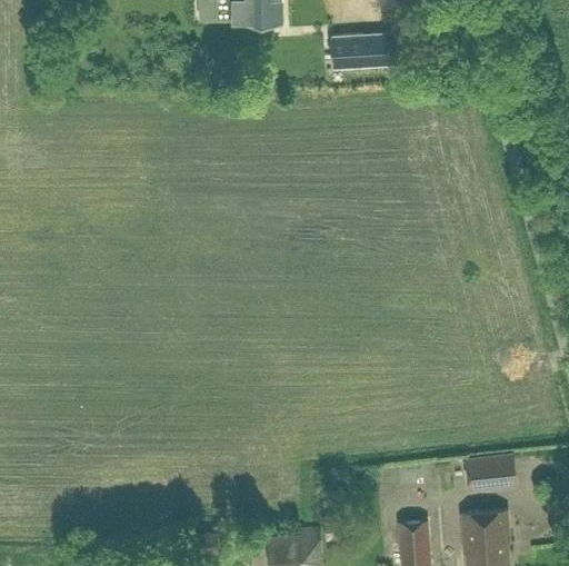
[(245,23),(281,23),(283,23),(283,21),(282,21),(282,0),(215,0),(216,19),(242,19),(242,21),(242,23),(245,23)]
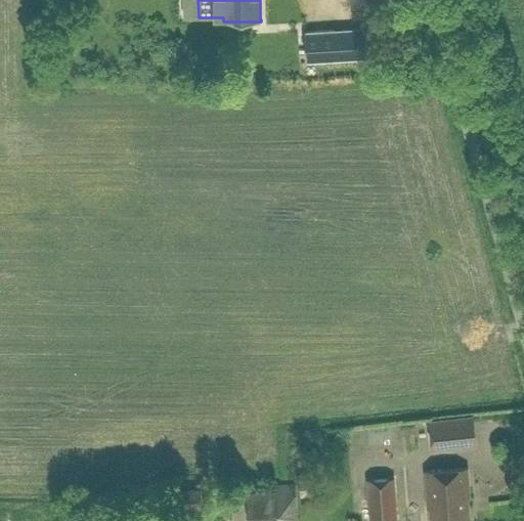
[(365,29),(304,33),(306,63),(366,59),(365,29)]
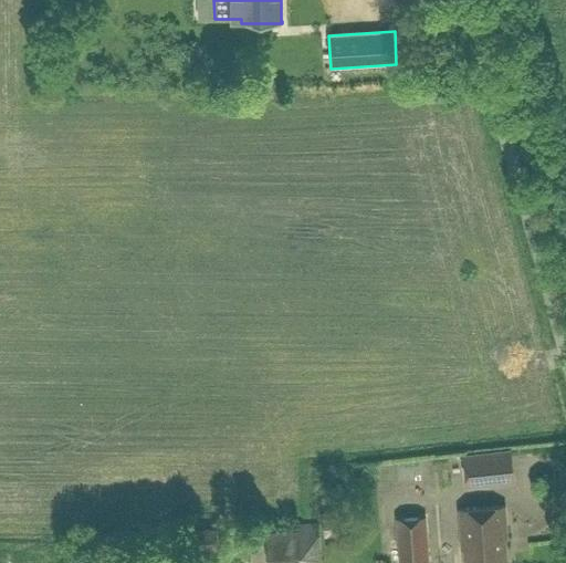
[(510,452),(462,457),(467,488),(513,483),(510,452)]
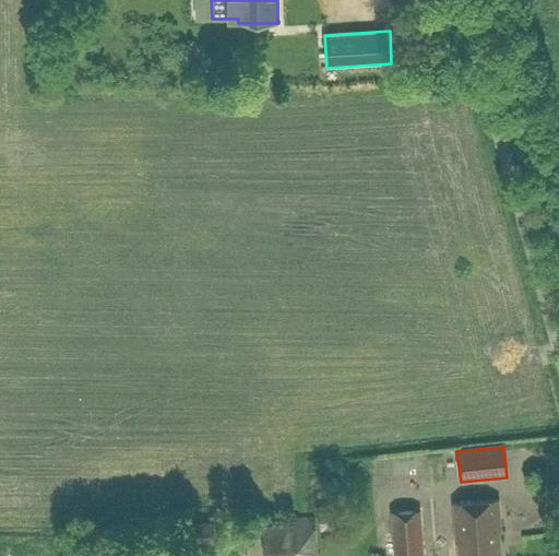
[(500,555),(499,532),(500,532),(498,500),(452,505),(455,543),(458,542),(458,555),(500,555)]
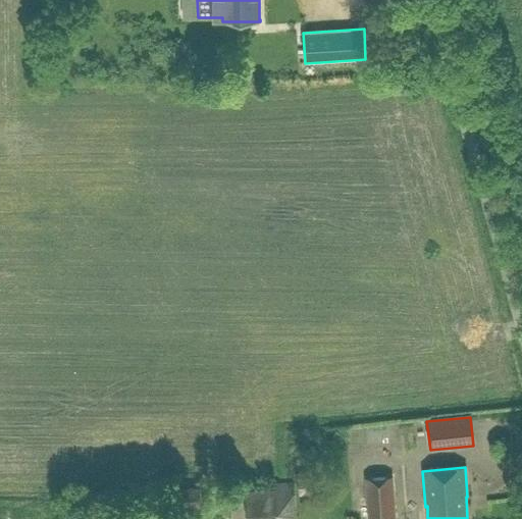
[(395,518),(392,478),(365,479),(368,518),(395,518)]
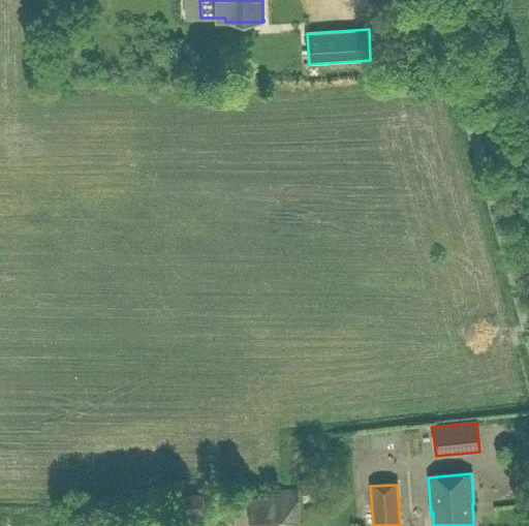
[(281,525),(280,498),(249,500),(250,525),(281,525)]
